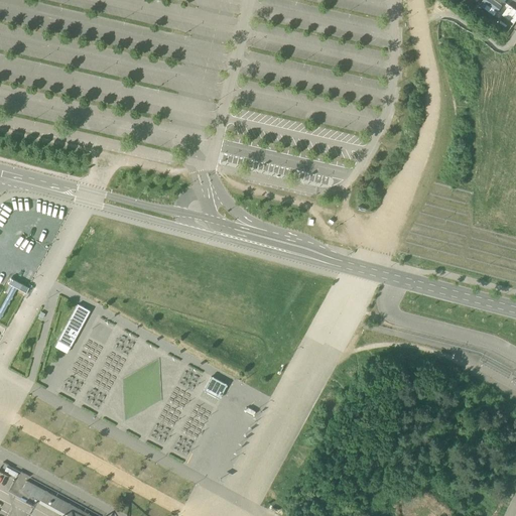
[(515,6),(510,3),(502,13),(515,23),(515,21),(515,6)]
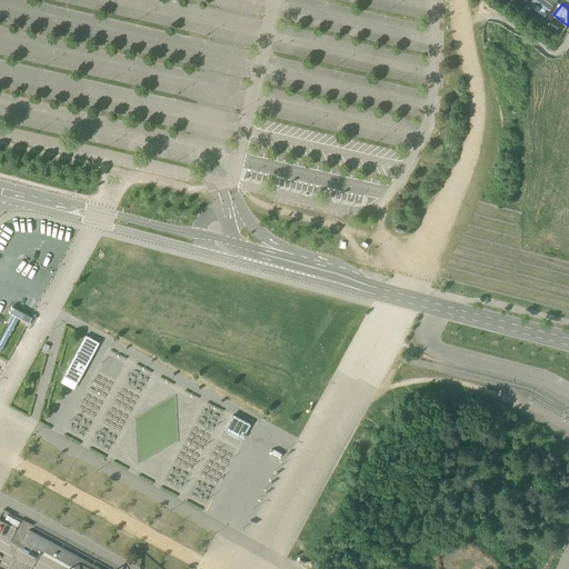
[(63,376),(78,382),(83,371),(80,369),(89,352),(92,355),(99,342),(86,336),(63,376)]
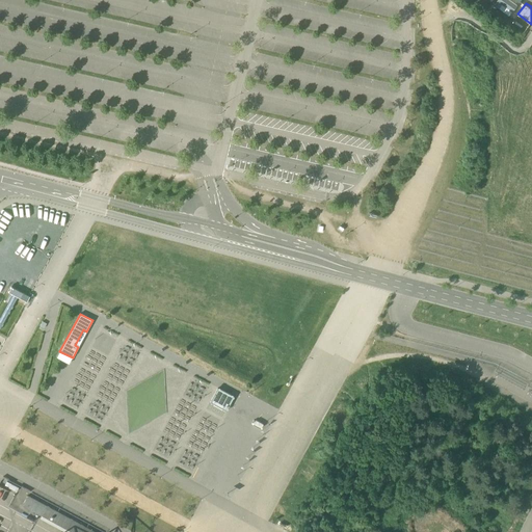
[(86,331),(83,329),(75,345),(78,347),(86,331)]
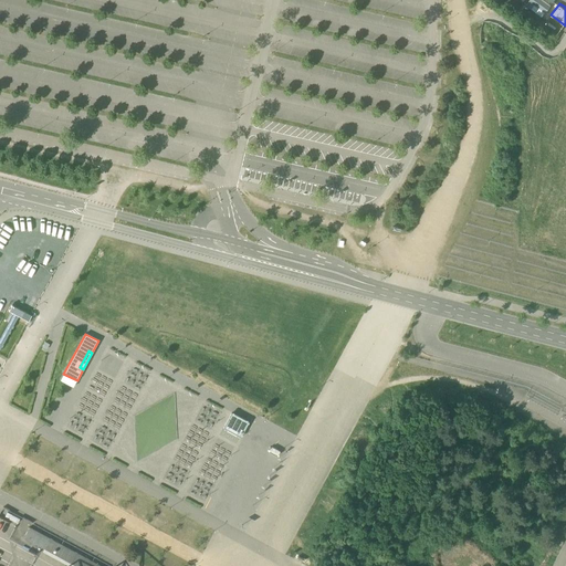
[(109,358),(104,369),(114,375),(119,364),(109,358)]
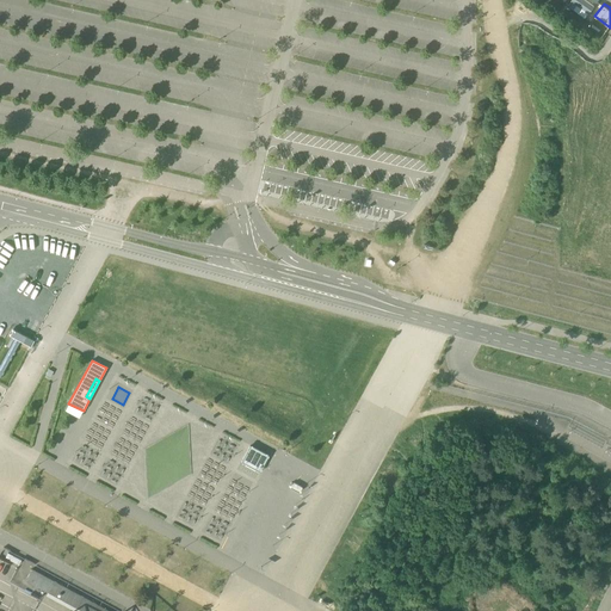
[(251,446),(242,462),(259,471),(269,456),(251,446)]
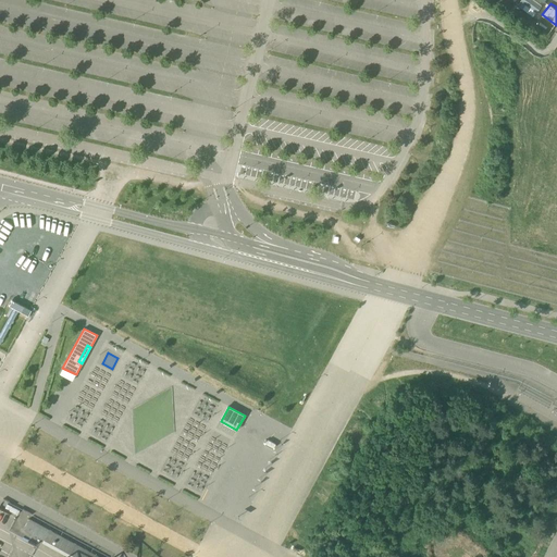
[(100,556),(28,520),(23,530),(41,540),(73,556),(100,556)]
